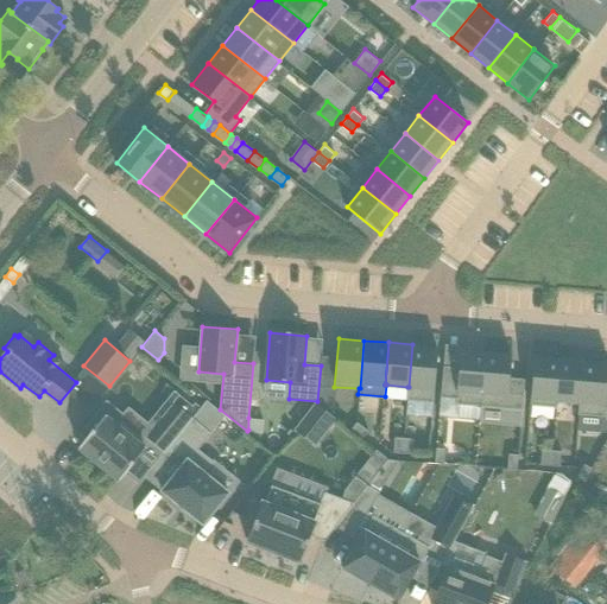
[(434,400),(437,347),(412,344),(409,387),(408,387),(406,399),(434,400)]
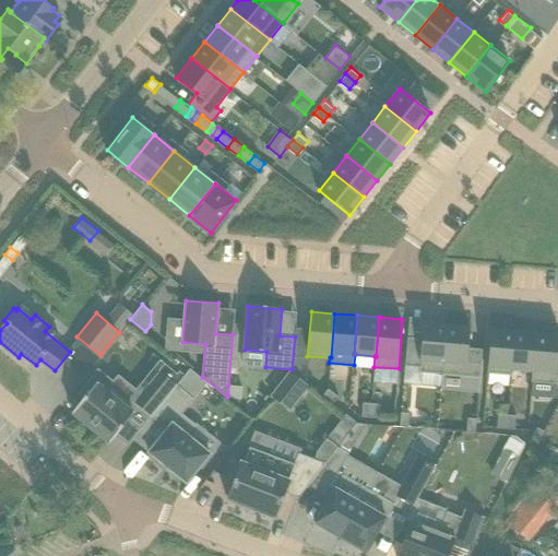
[(442,373),(447,323),(424,321),(422,336),(407,335),(405,364),(419,366),(419,370),(442,373)]
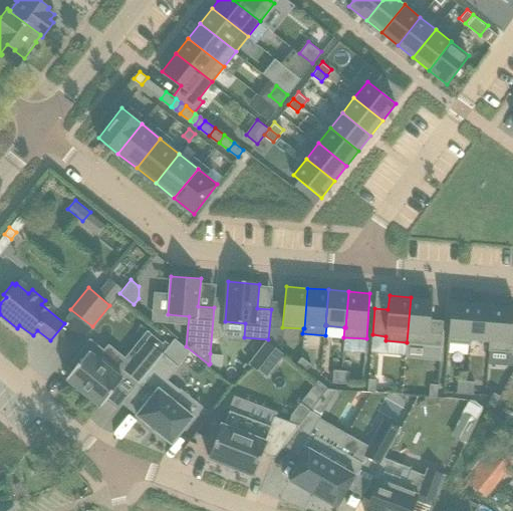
[(442,345),(444,319),(431,318),(432,299),(411,297),(407,342),(442,345)]
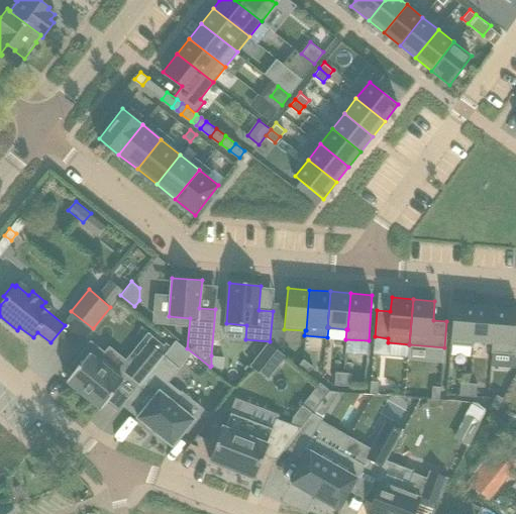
[(473,340),(476,304),(454,302),(450,343),(474,345),(474,340),(473,340)]
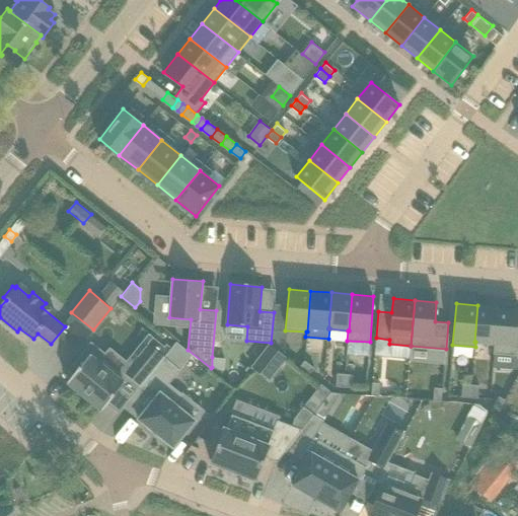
[(495,344),(498,307),(477,305),(474,342),(475,342),(494,344),(495,344)]
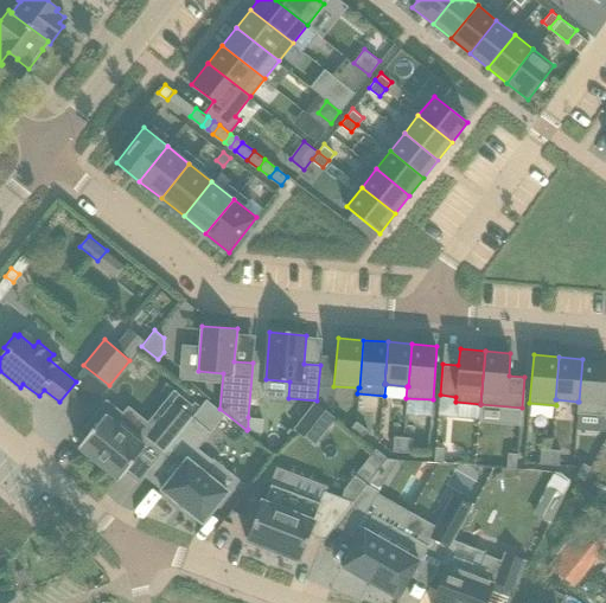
[(604,415),(605,393),(605,360),(582,359),(579,402),(578,402),(576,412),(604,415)]
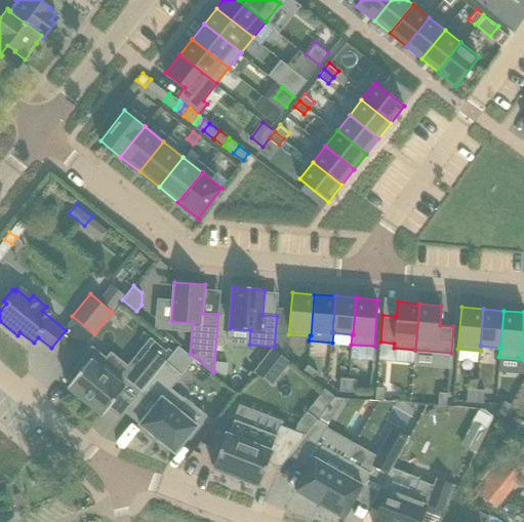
[(126,387),(99,365),(107,357),(92,346),(69,374),(74,378),(68,387),(103,414),(126,387)]
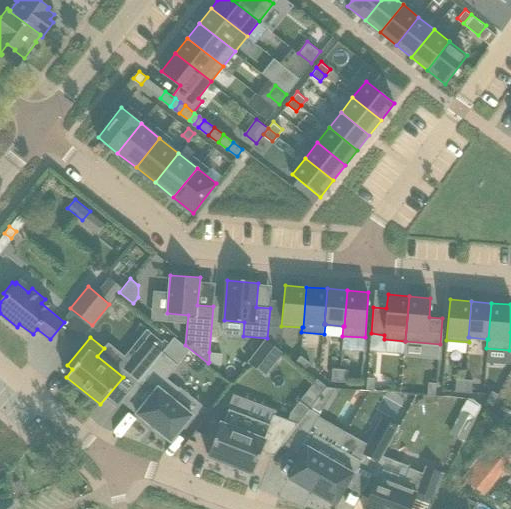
[(138,379),(162,351),(146,337),(122,366),(138,379)]
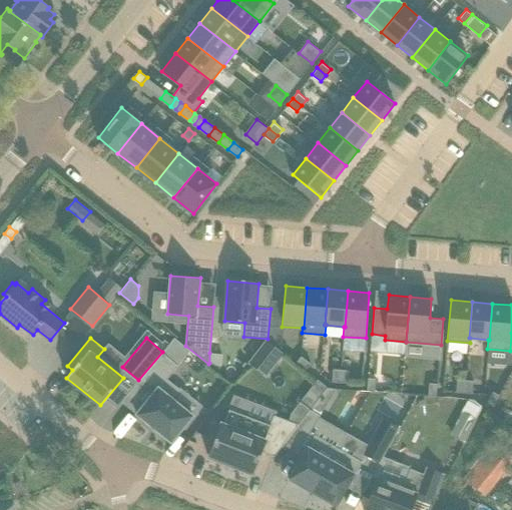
[(266,374),(283,352),(268,340),(249,362),(266,374)]
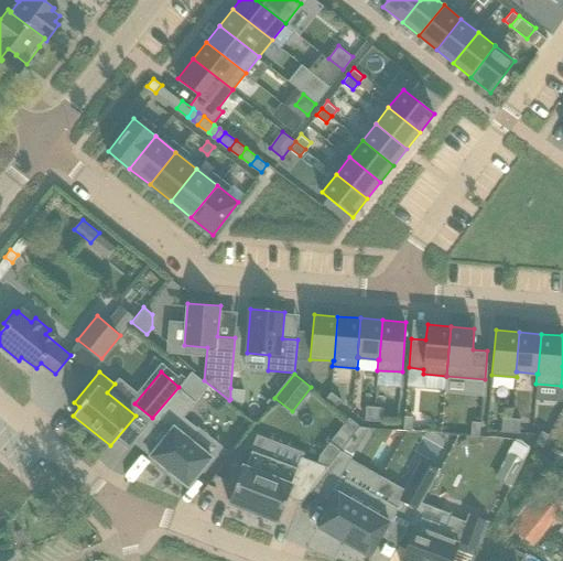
[(326,398),(332,390),(321,383),(315,389),(326,398)]
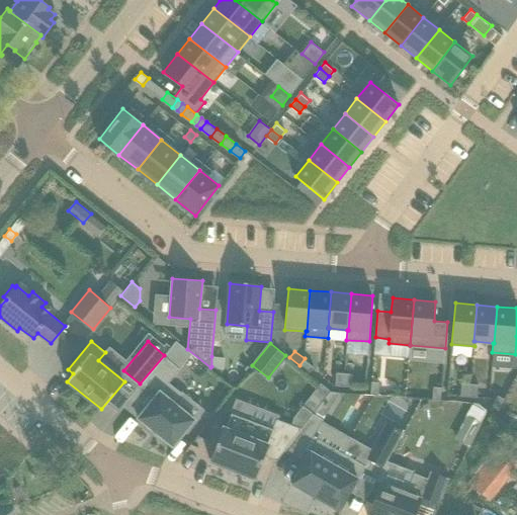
[(142,385),(156,397),(138,418),(149,427),(162,437),(173,446),(194,419),(174,402),(182,392),(169,381),(180,368),(165,356),(142,385)]
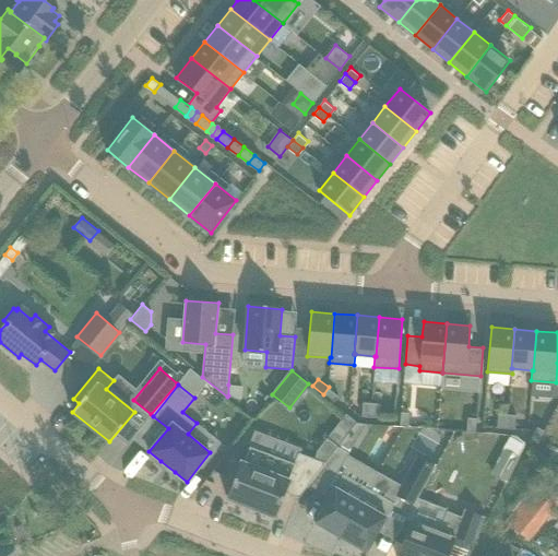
[(228,385),(228,395),(241,397),(242,386),(228,385)]
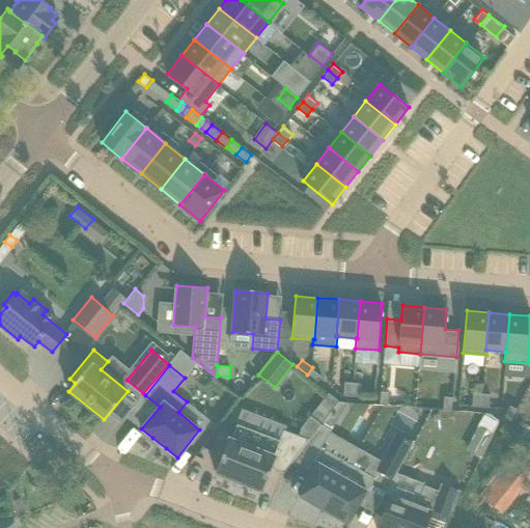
[(323,376),(312,367),(307,374),(317,382),(323,376)]
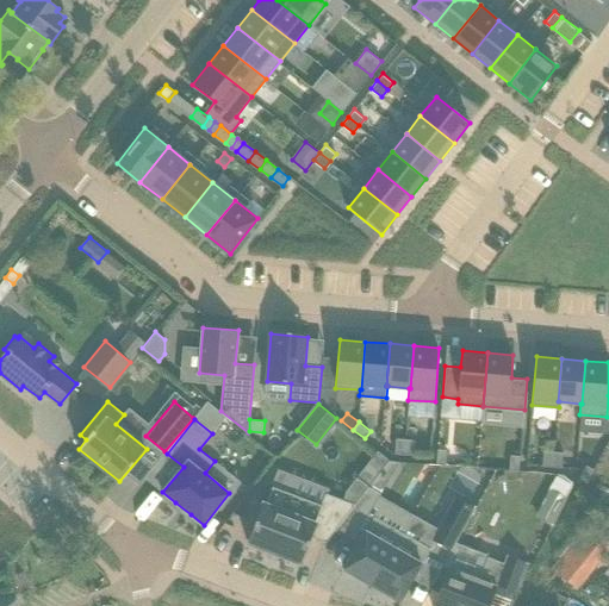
[(404,453),(405,438),(396,437),(395,453),(404,453)]
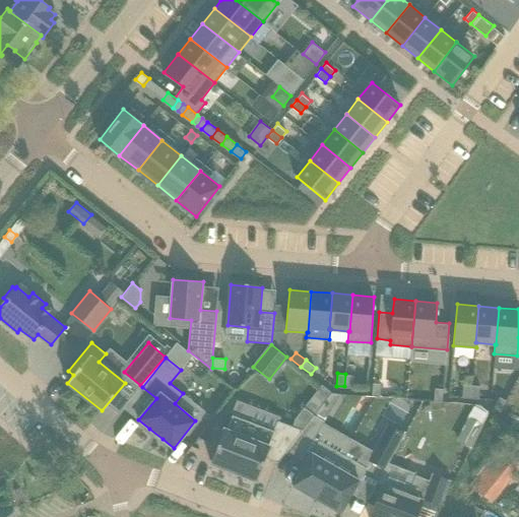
[(352,387),(353,374),(345,374),(344,386),(352,387)]
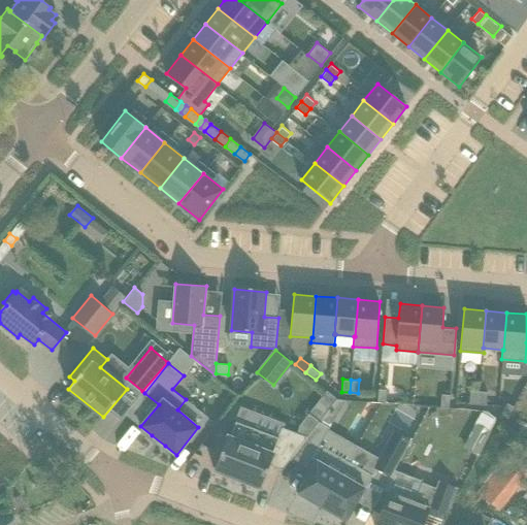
[(386,401),(387,389),(379,388),(377,401),(386,401)]
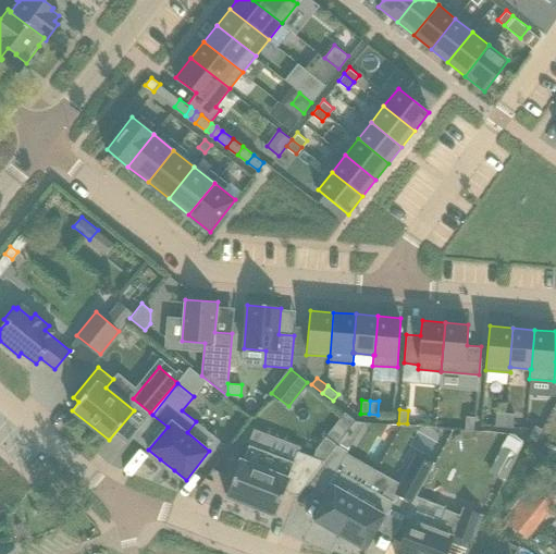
[(504,426),(505,411),(496,410),(495,425),(504,426)]
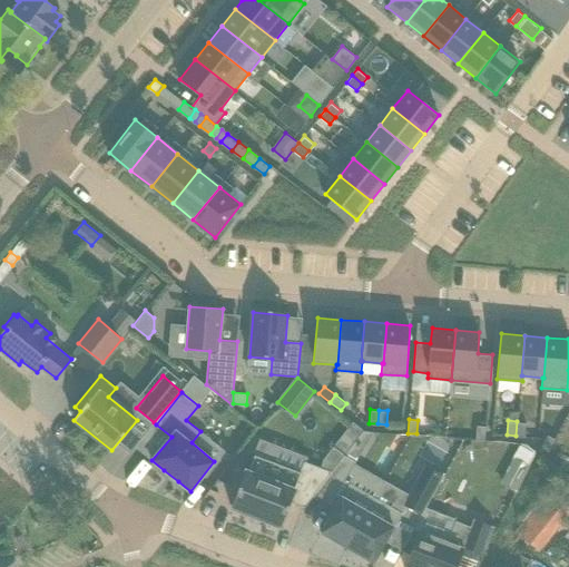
[(525,436),(526,422),(517,421),(516,436),(525,436)]
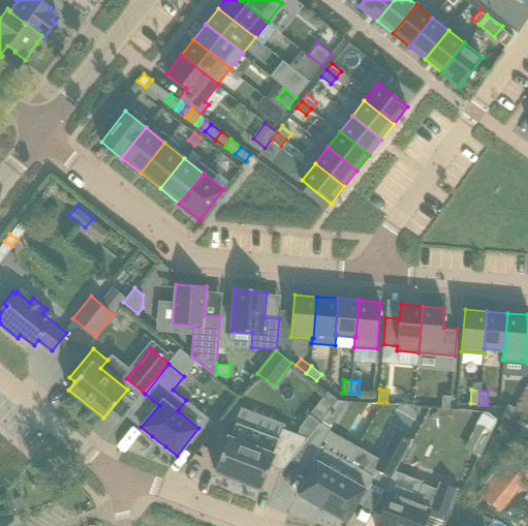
[(449,407),(451,395),(442,394),(441,407),(449,407)]
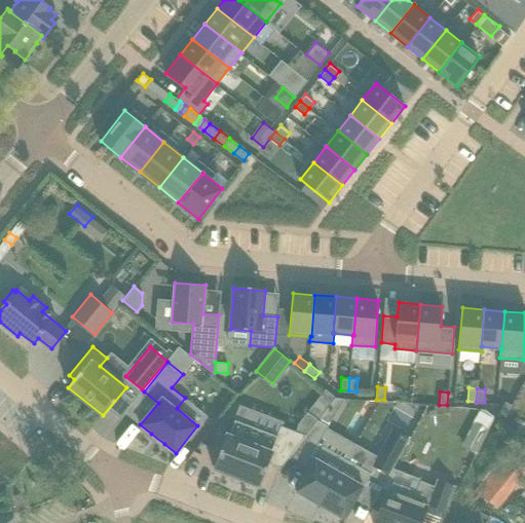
[(507,416),(513,404),(504,400),(499,412),(507,416)]
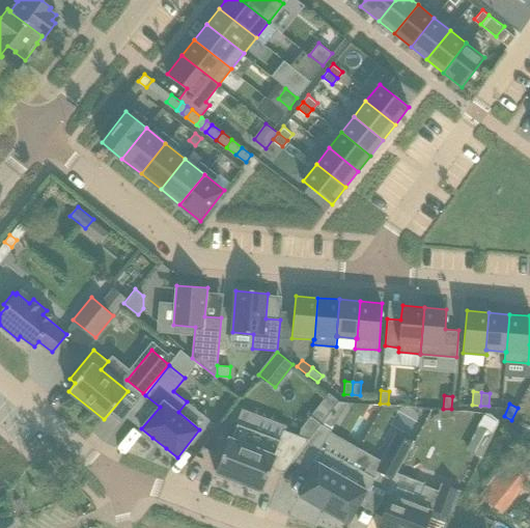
[(308,439),(293,459),(309,469),(332,429),(318,421),(308,439)]
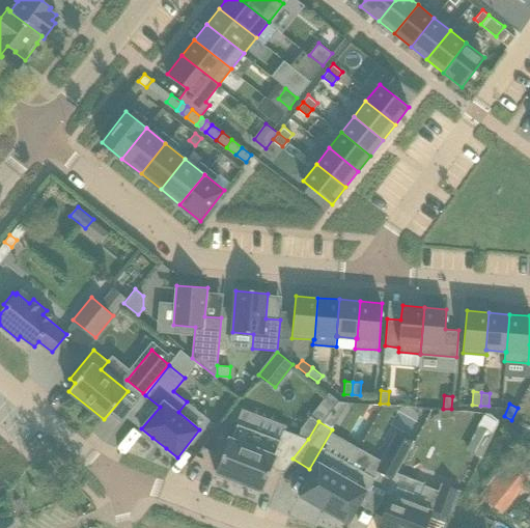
[(293,459),(308,439),(283,429),(280,439),(238,423),(231,438),(229,438),(228,440),(222,437),(214,459),(220,461),(216,472),(234,479),(234,481),(243,484),(244,483),(262,491),(272,467),(283,471),(293,459)]
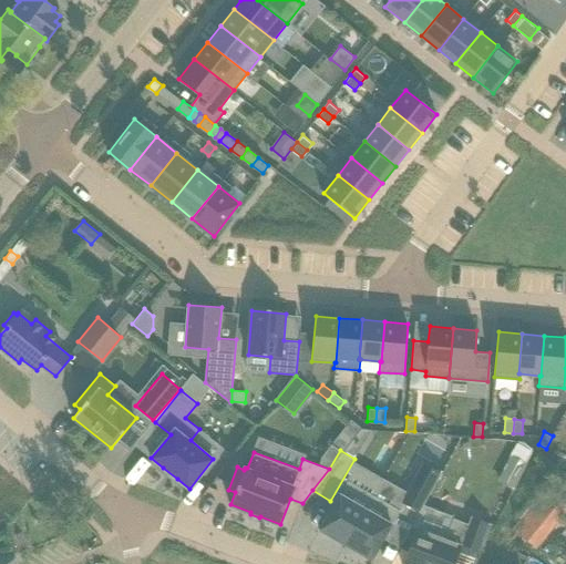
[(512,454),(500,479),(514,485),(526,462),(512,454)]
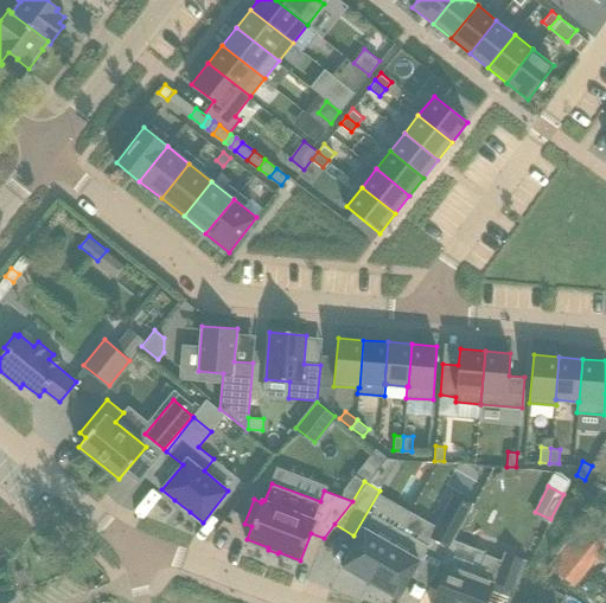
[(452,495),(431,536),(450,545),(472,506),(452,495)]
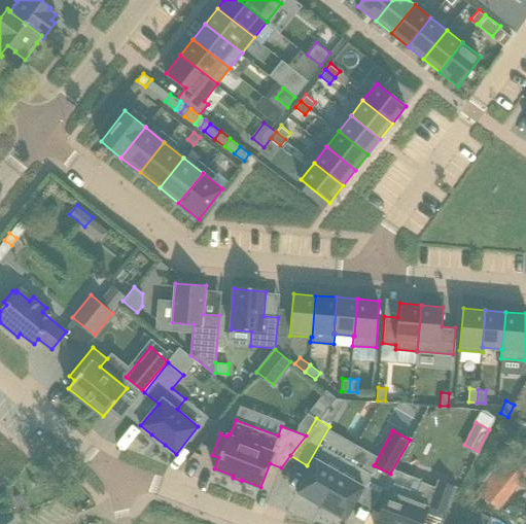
[(323,445),(296,491),(321,505),(347,459),(323,445)]
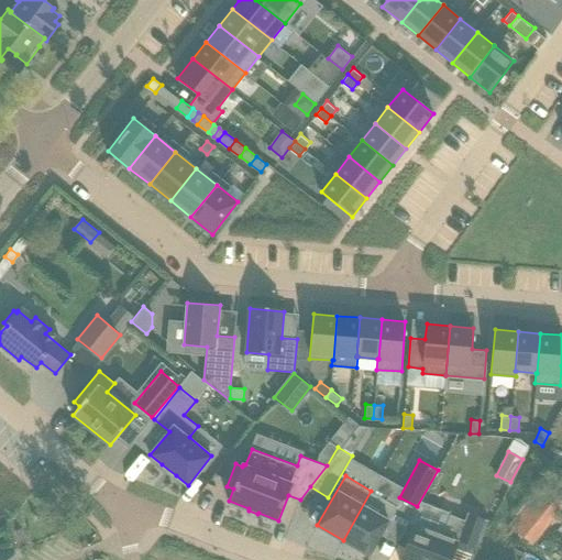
[(509,523),(532,542),(561,506),(561,498),(542,482),(509,523)]
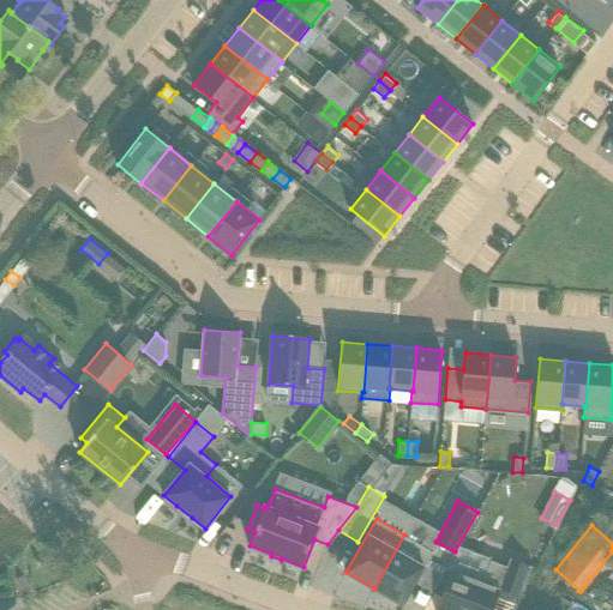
[(404,535),(374,589),(402,604),(433,551),(404,535)]
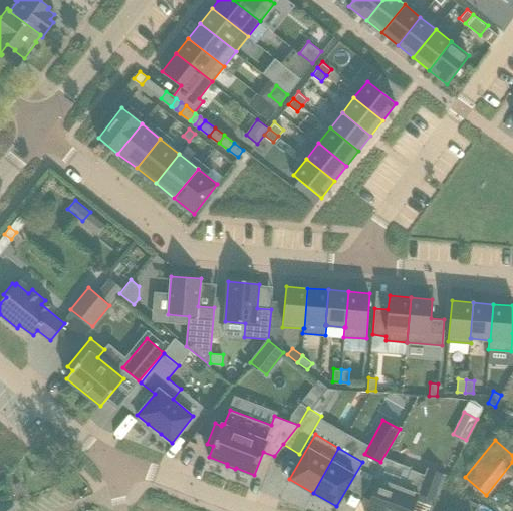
[(377,478),(364,510),(412,510),(419,493),(434,499),(447,474),(427,467),(425,474),(411,468),(404,488),(377,478)]
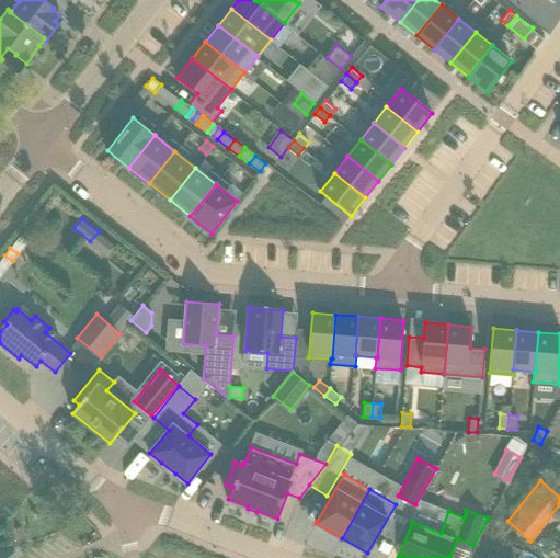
[(0,548),(0,557),(15,557),(13,546),(0,548)]
